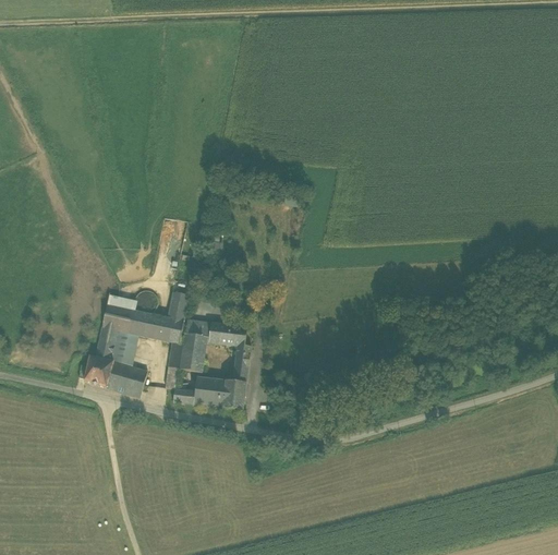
[(173,218),(166,269),(177,272),(184,219),(173,218)]
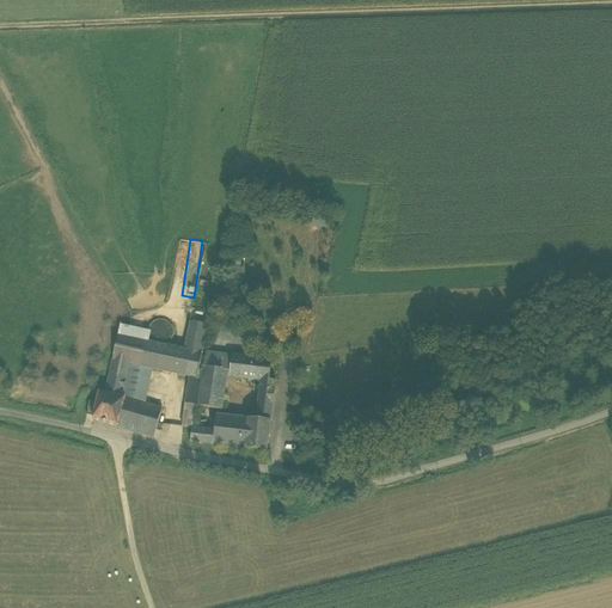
[(172,335),(173,327),(171,321),(165,317),(158,317),(152,320),(150,327),(150,333),(154,339),(161,341),(167,339),(172,335)]
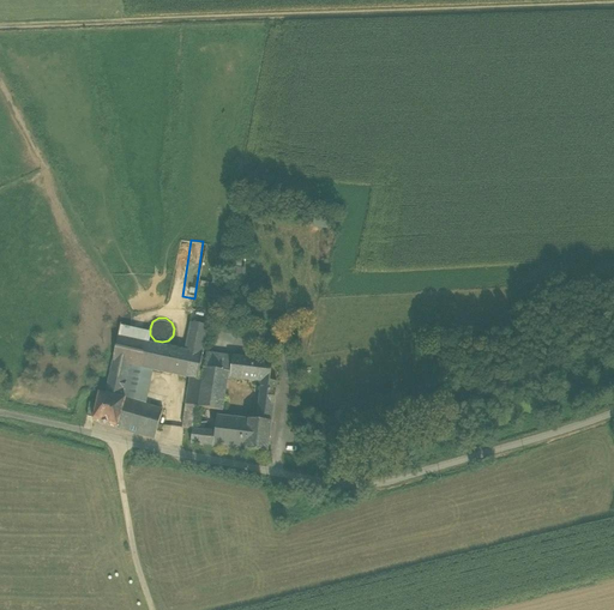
[(170,370),(190,375),(198,376),(209,324),(191,319),(185,348),(175,346),(170,370)]
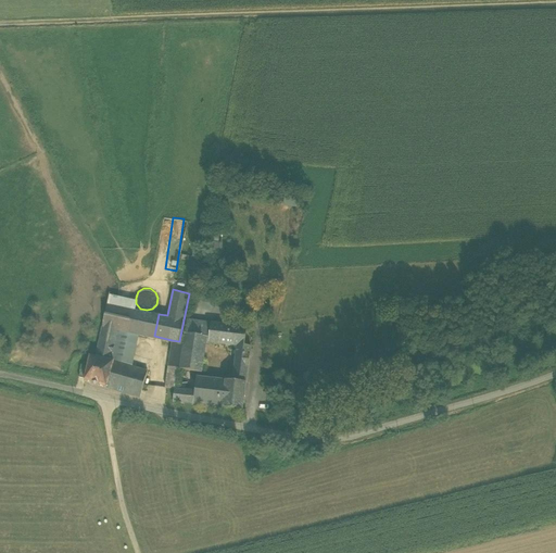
[(106,302),(135,309),(137,299),(109,292),(106,302)]
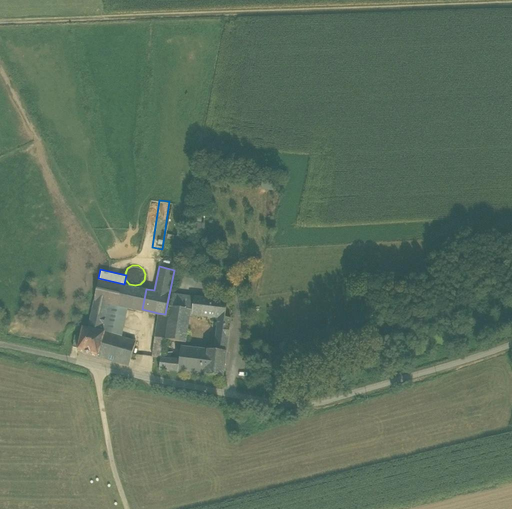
[(98,278),(94,299),(108,302),(127,306),(142,309),(146,289),(124,284),(98,278)]
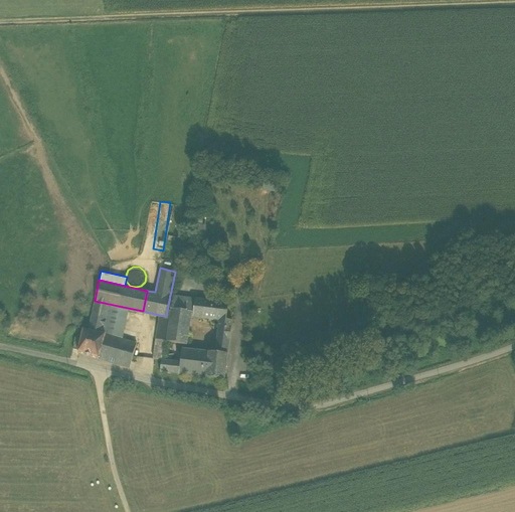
[(173,294),(171,307),(191,310),(193,310),(195,297),(173,294)]
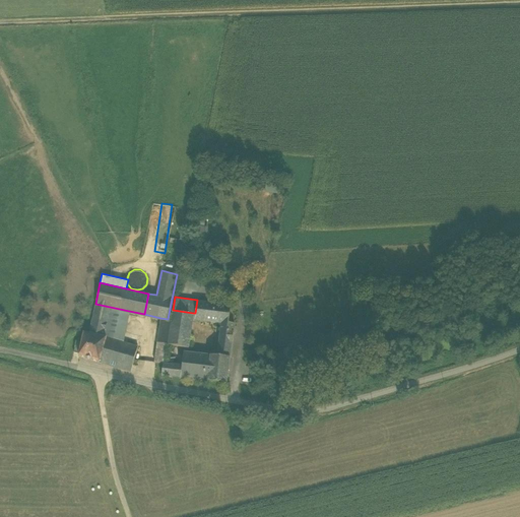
[(197,300),(195,313),(195,317),(221,321),(229,322),(229,321),(231,304),(197,300)]
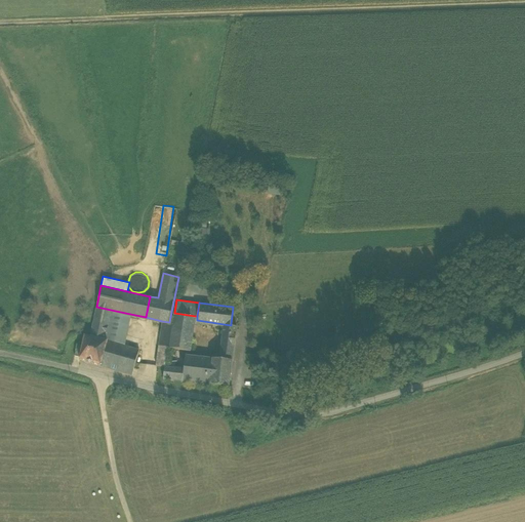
[(89,334),(104,337),(111,310),(96,307),(89,334)]
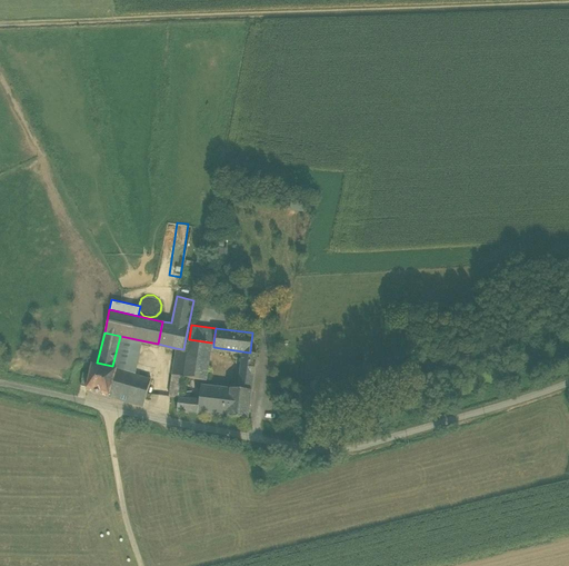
[(141,340),(120,336),(112,366),(115,367),(117,367),(108,394),(142,405),(151,376),(138,371),(135,370),(141,340)]
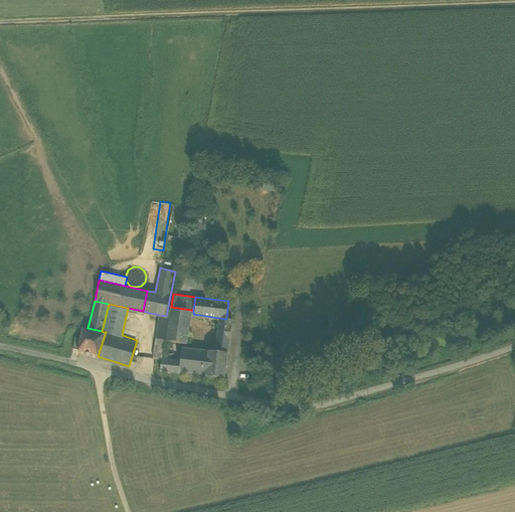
[(186,342),(191,310),(171,307),(169,317),(166,339),(186,342)]
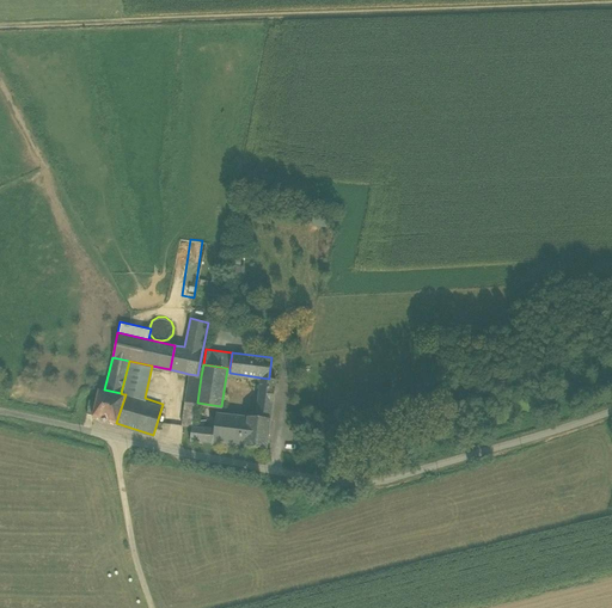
[(201,376),(197,375),(189,374),(182,423),(191,424),(195,401),(197,403),(201,376)]
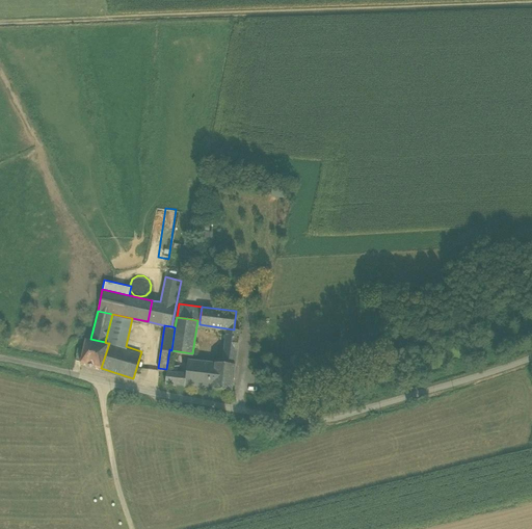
[(225,337),(238,338),(239,329),(234,328),(234,329),(227,328),(225,337)]
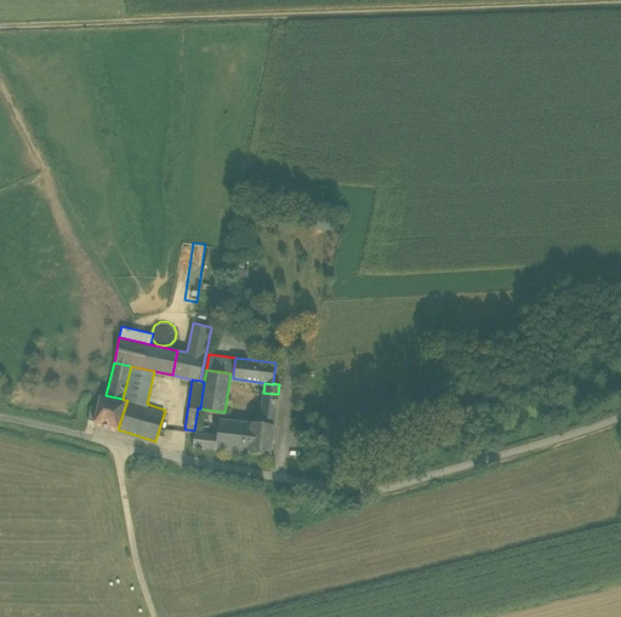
[(278,394),(263,393),(262,403),(277,404),(278,394)]
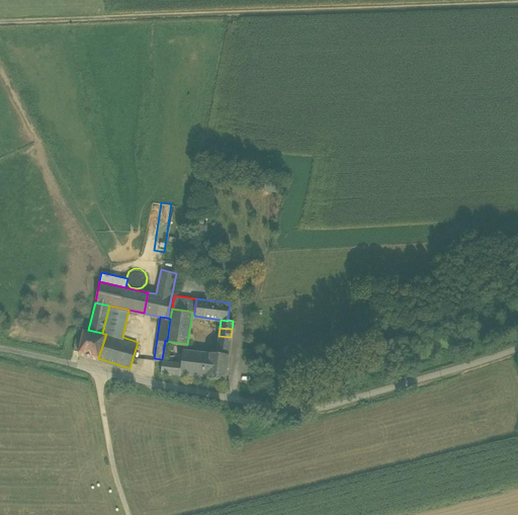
[(79,351),(98,358),(106,334),(104,334),(102,333),(88,330),(84,329),(82,338),(79,349),(79,351)]
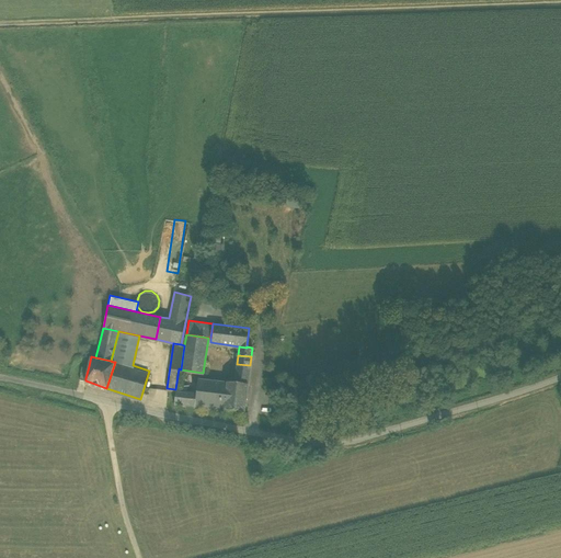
[(235,382),(248,384),(250,365),(237,364),(235,382)]
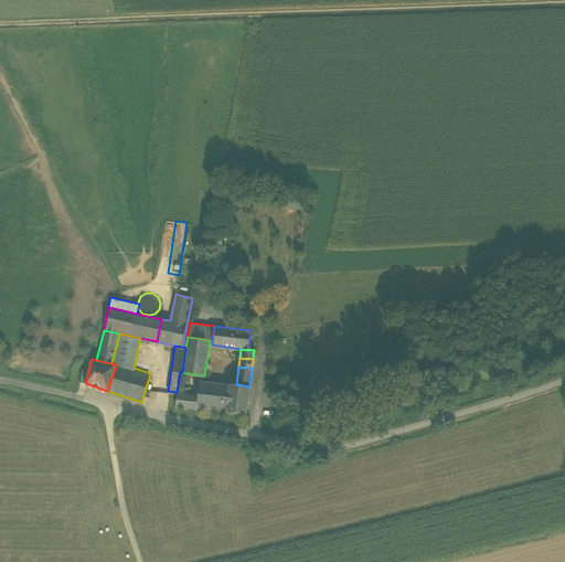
[(80,380),(86,381),(89,369),(83,368),(80,380)]
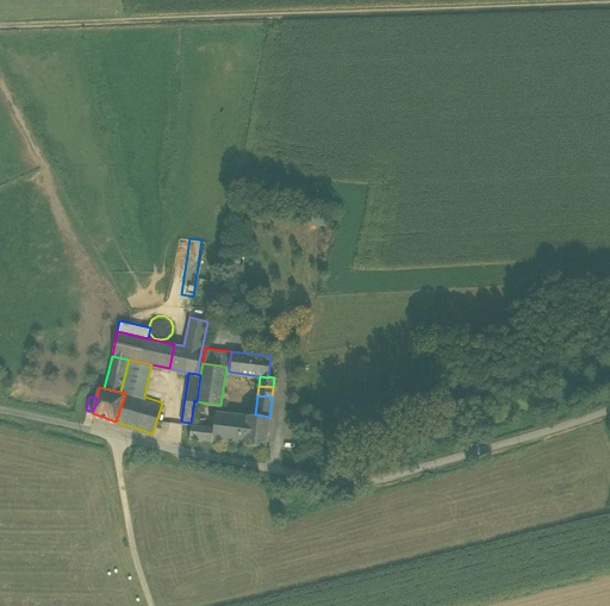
[(212,439),(243,443),(247,414),(216,411),(213,425),(212,439)]
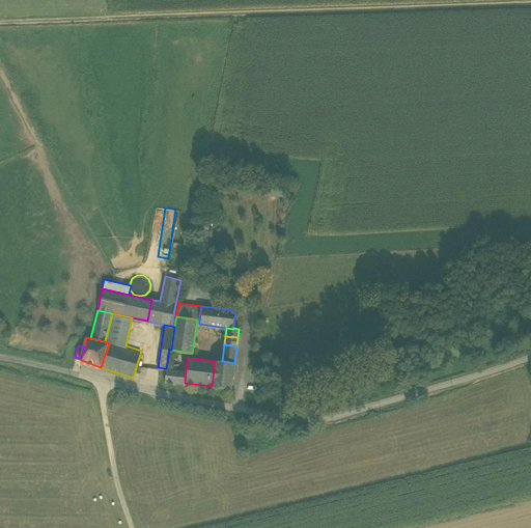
[(222,361),(215,361),(212,386),(231,388),(234,363),(222,361)]
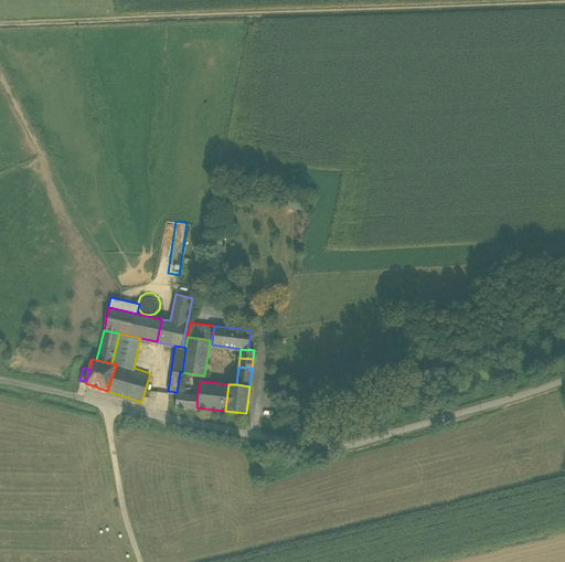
[(174,405),(196,407),(198,394),(177,392),(174,405)]
